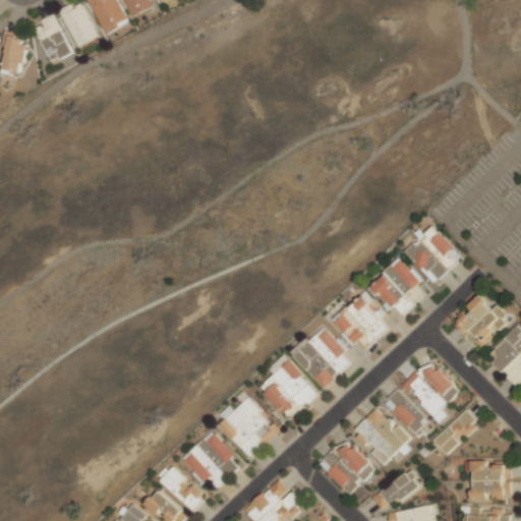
[(78,47),(99,36),(80,0),(59,11),(78,47)]
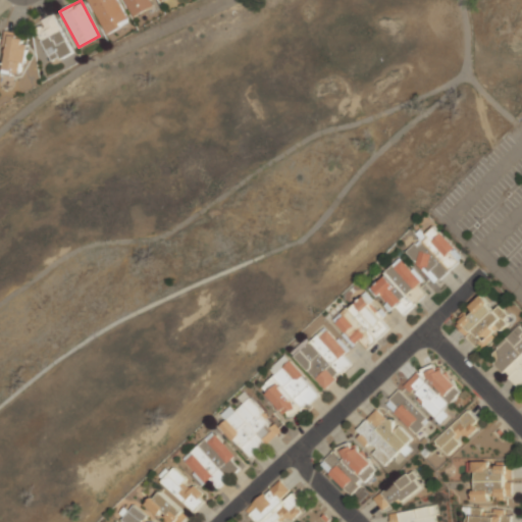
[(129,22),(117,0),(87,0),(106,35),(129,22)]
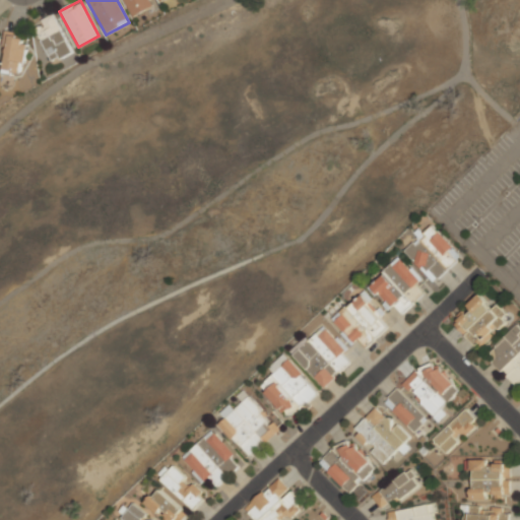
[(122,0),(130,17),(152,7),(148,0),(122,0)]
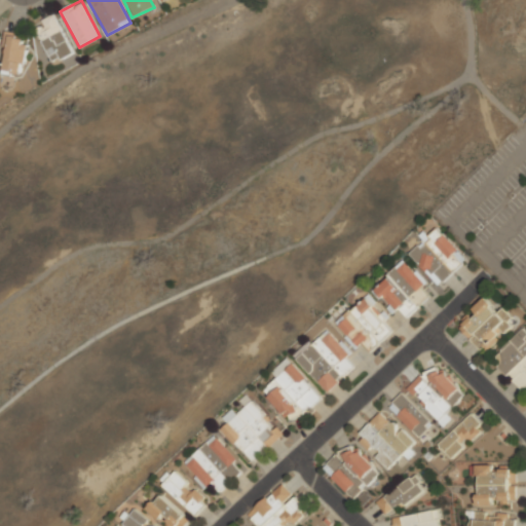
[(73,51),(52,13),(41,20),(44,26),(36,30),(53,63),(73,51)]
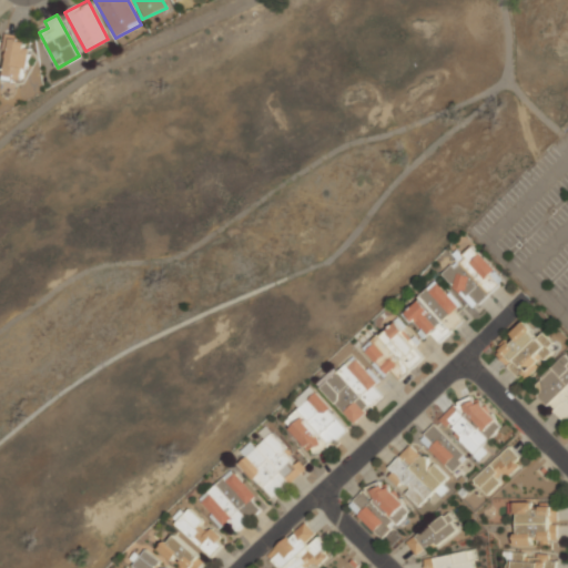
[(29,44),(18,43),(19,34),(4,33),(3,50),(7,50),(3,79),(26,81),(29,44)]
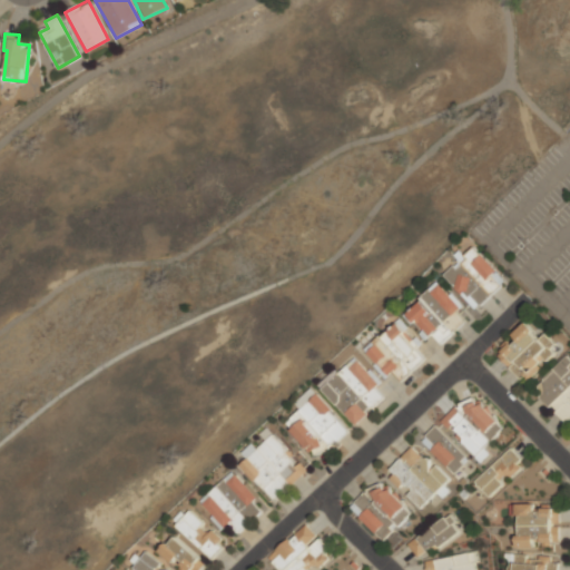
[(462,306),(438,281),(402,314),(426,340),(432,334),(441,344),(465,322),(457,312),(462,306)]
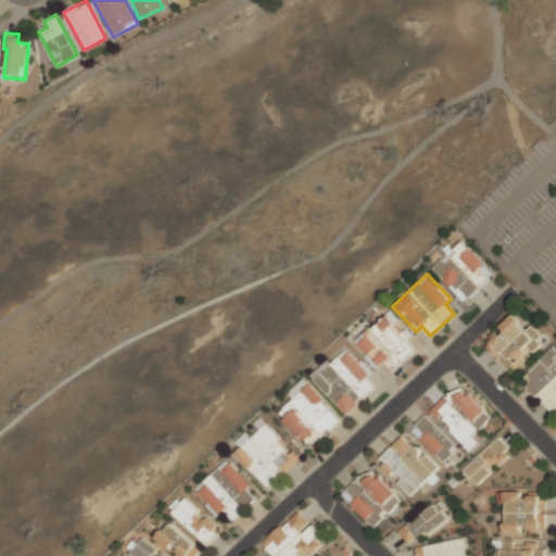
[(415,350),(405,340),(409,337),(388,313),(355,343),(378,367),(383,363),(391,370),(415,350)]
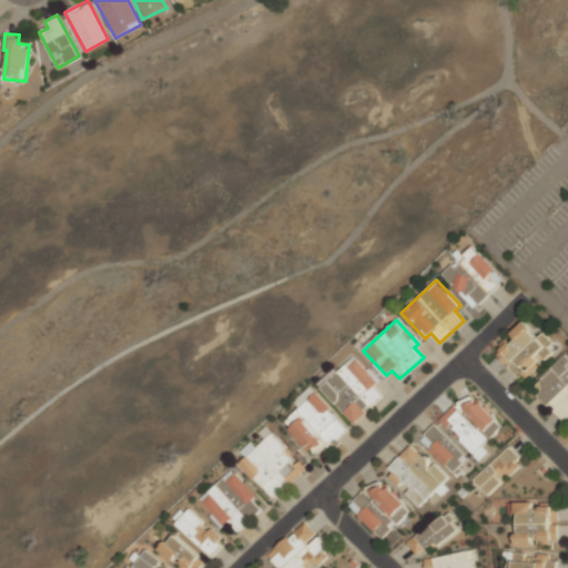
[(506,338),(509,342),(497,353),(524,382),(553,353),(547,347),(553,342),(543,331),(537,335),(524,321),(506,338)]
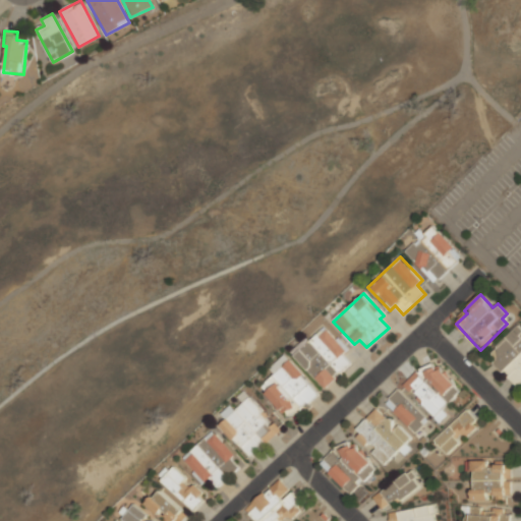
[(520,326),(519,324),(486,355),(517,387),(520,382),(520,326)]
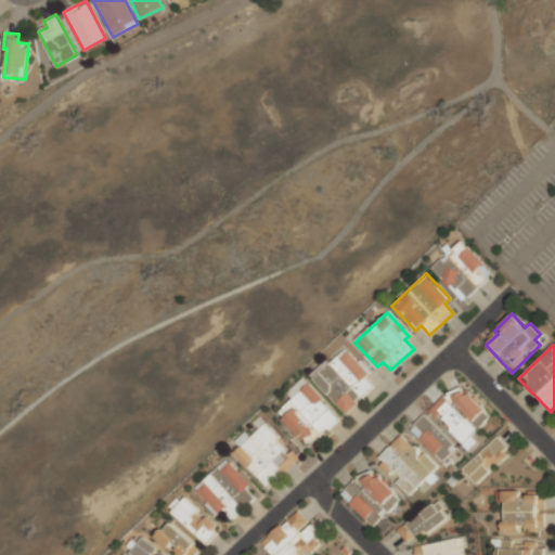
[(345,414),(358,403),(357,402),(374,387),(365,378),(370,374),(346,348),(312,378),(345,414)]
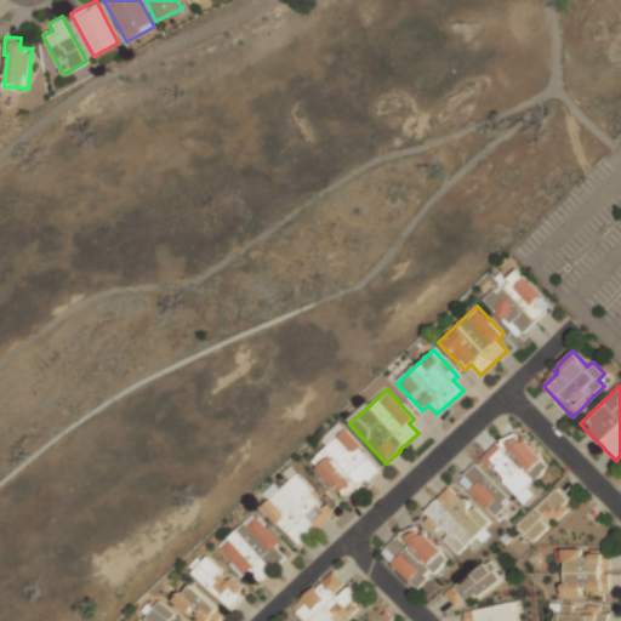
[(326,445),(345,428),(339,422),(320,439),(326,445)]
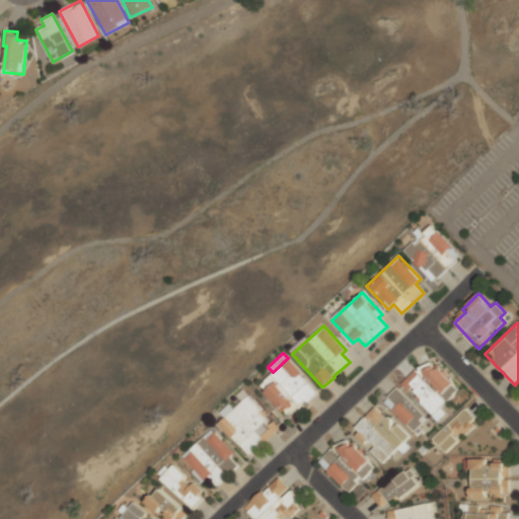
[(433,417),(461,390),(430,357),(402,384),(433,417)]
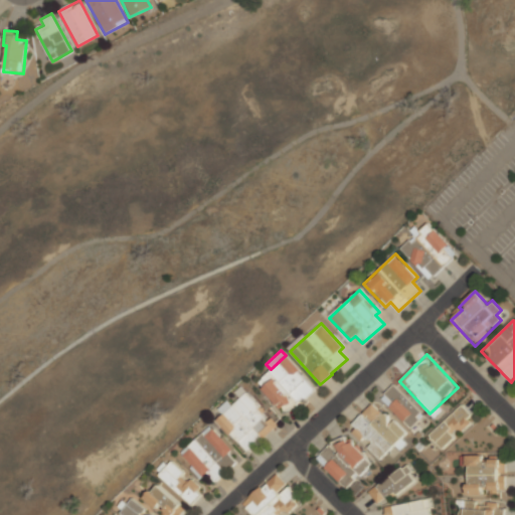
[(288,413),(314,385),(283,357),(256,385),(288,413)]
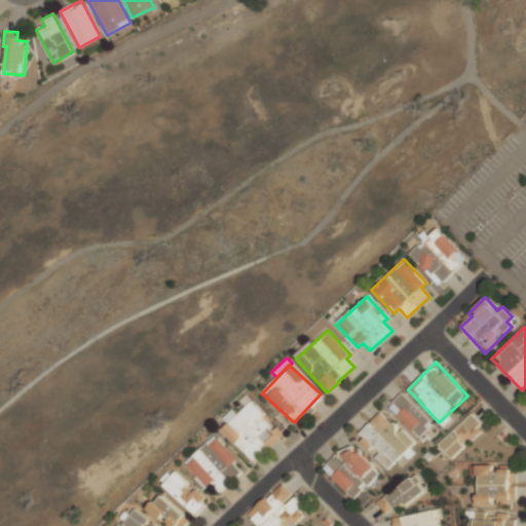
[(420,439),(435,423),(403,391),(388,407),(420,439)]
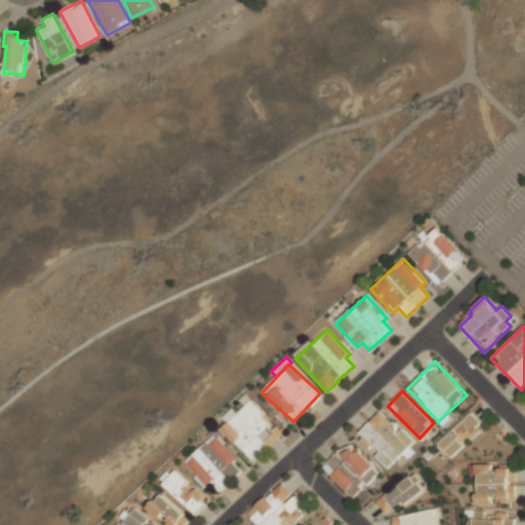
[(219,428),(250,460),(281,433),(250,400),(236,413),(231,408),(221,416),(226,422),(219,428)]
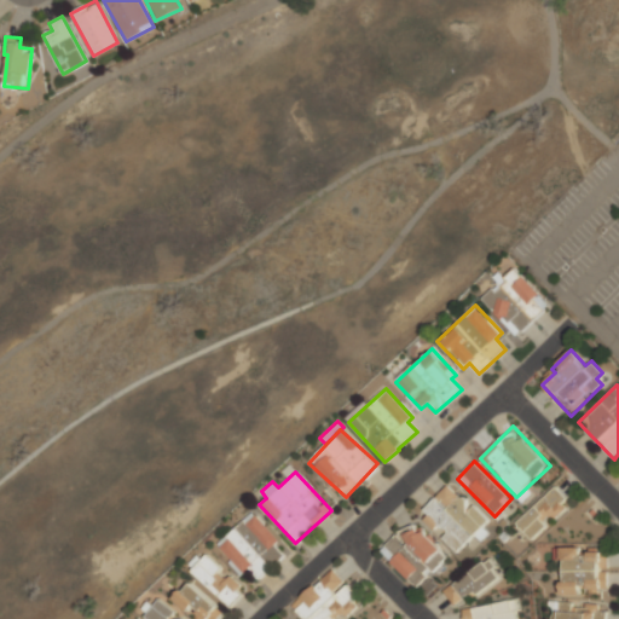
[(381,553),(418,589),(452,553),(456,556),(491,520),(450,482),(417,518),(416,515),(381,553)]
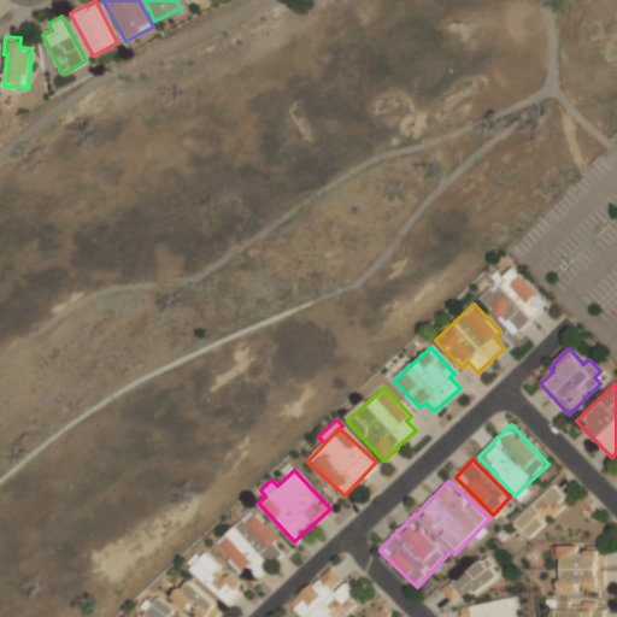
[(515,522),(530,539),(570,500),(554,485),(515,522)]
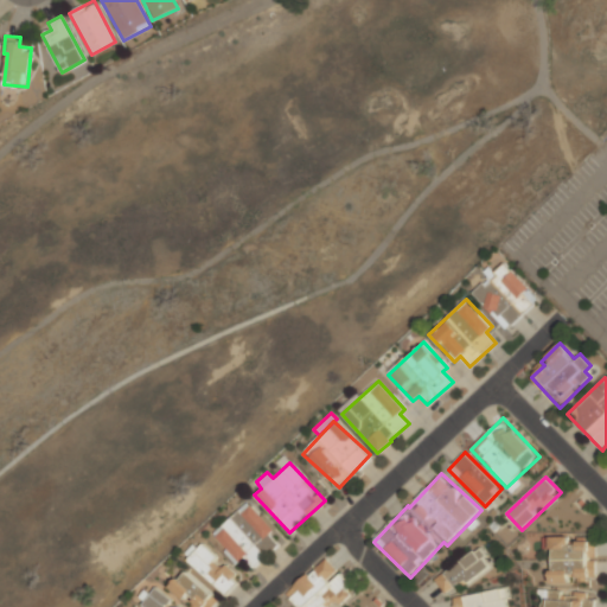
[(486,511),(508,499),(502,491),(481,504),(486,511)]
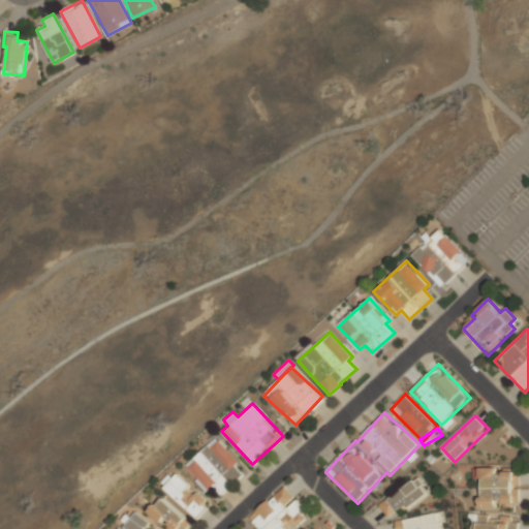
[(221,494),(243,474),(235,466),(240,461),(217,436),(186,465),(208,490),(213,485),(221,494)]
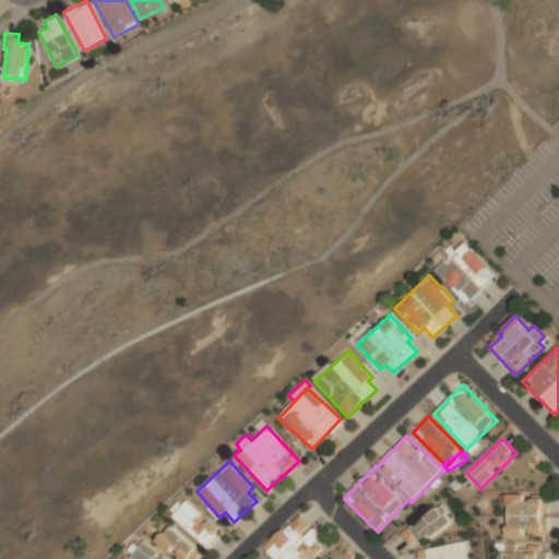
[(548,536),(548,495),(506,495),(506,536),(548,536)]
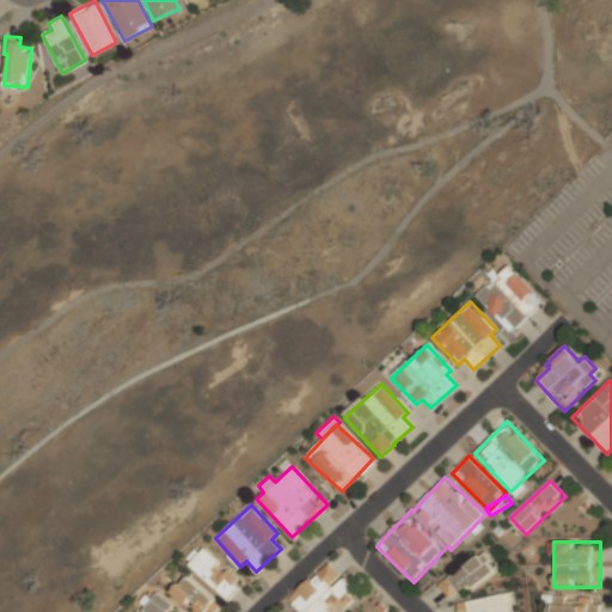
[(228,568),(226,570),(203,549),(189,564),(225,598),(242,581),(228,568)]
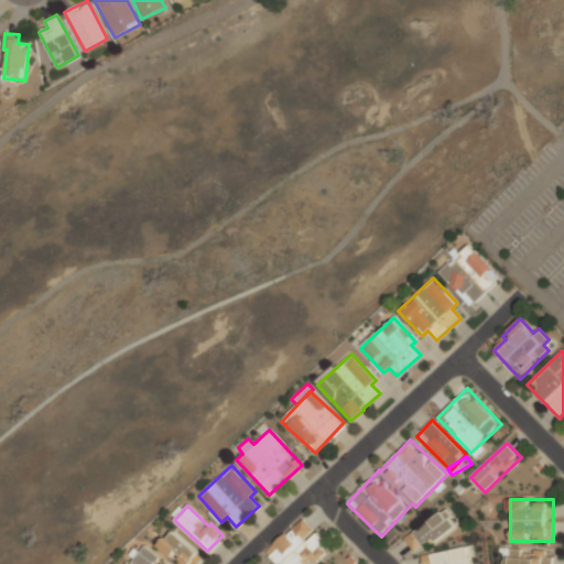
[(457,525),(446,509),(403,537),(413,554),(457,525)]
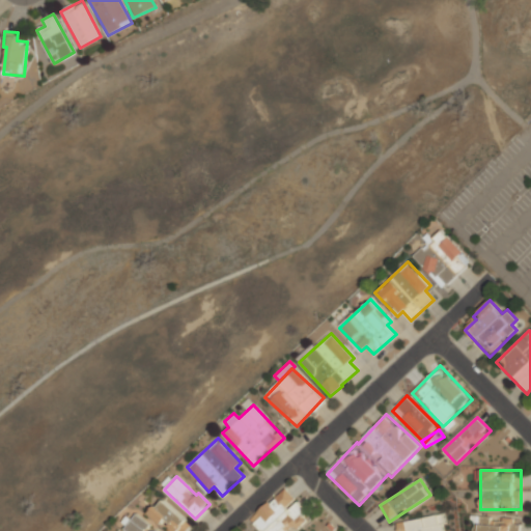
[(250,520),(260,530),(298,530),(312,518),(284,487),(250,520)]
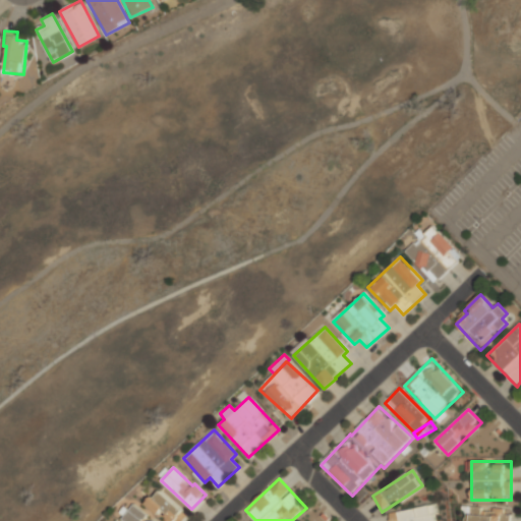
[(148,503),(167,520),(181,520),(188,514),(160,489),(148,503)]
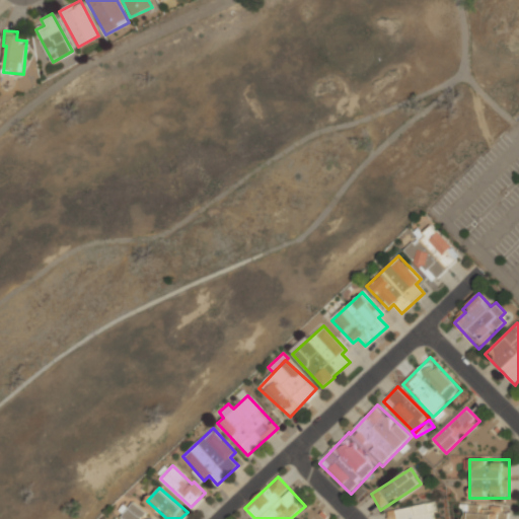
[(150,518),(148,517),(149,515),(134,502),(122,516),(125,518),(150,518)]
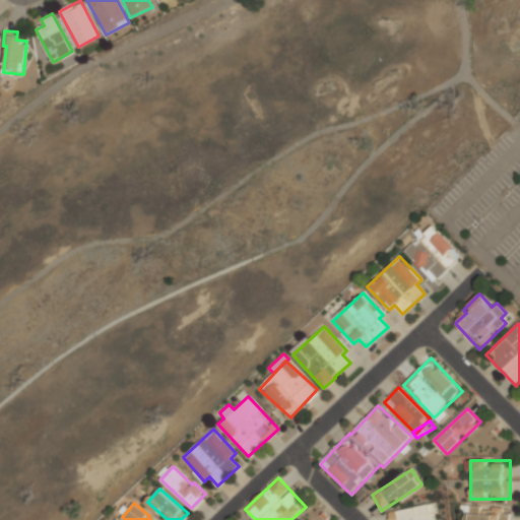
[(388,512),(389,519),(437,519),(434,503),(388,512)]
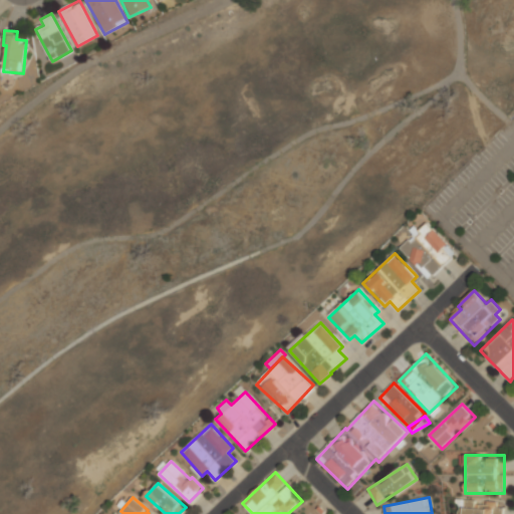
[(457,513),(502,513),(502,501),(458,500),(457,513)]
